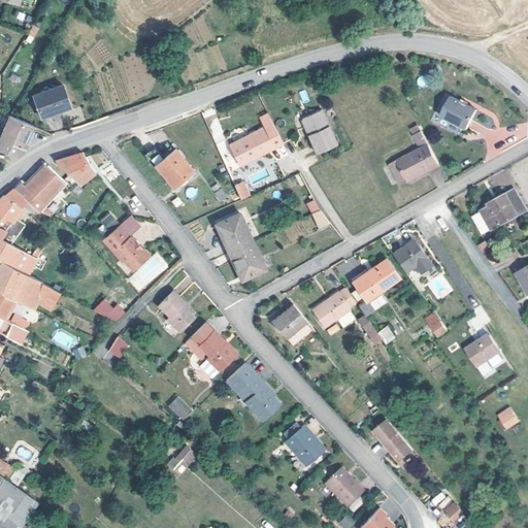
[(2,0),(1,7),(3,10),(21,14),(24,0),(2,0)]
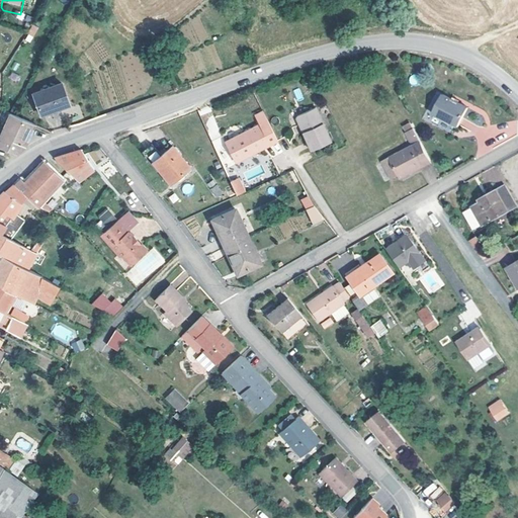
[(25,42),(26,44),(30,46),(35,35),(30,33),(25,42)]
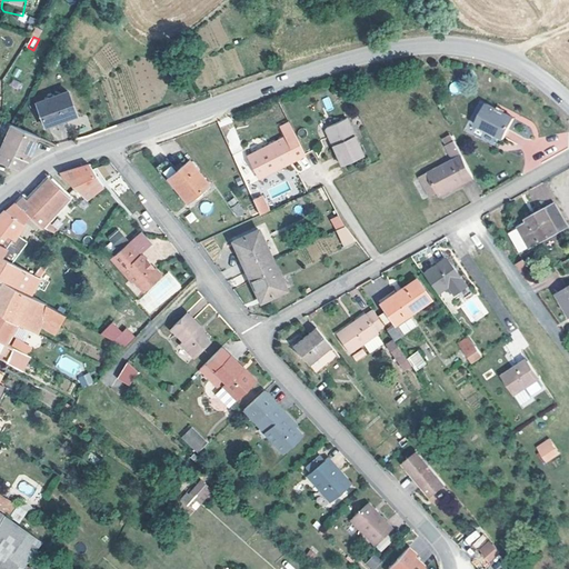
[(329,97),(322,99),(326,111),(333,109),(329,97)]
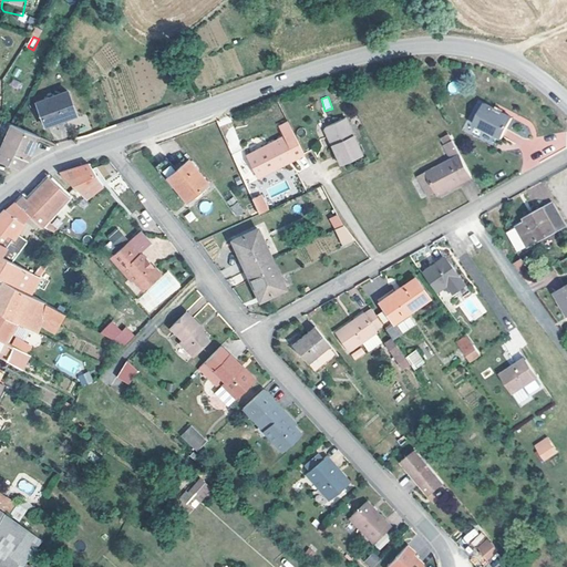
[(40,112),(49,135),(80,123),(71,100),(40,112)]
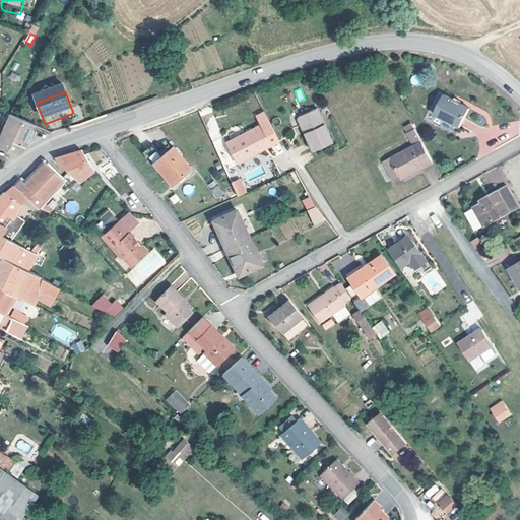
[(470,110),(445,95),(436,114),(461,128),(470,110)]
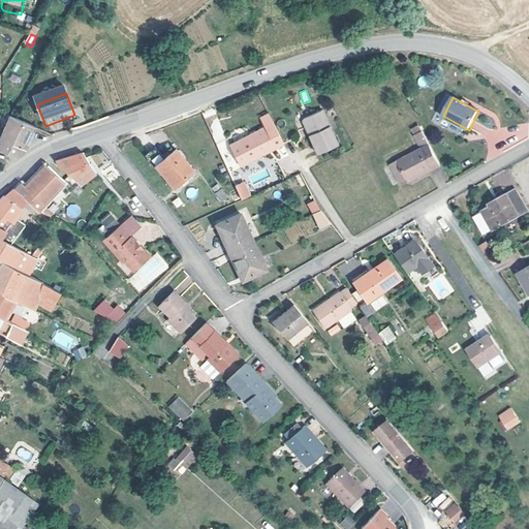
[(318,109),(301,119),(318,152),(336,142),(318,109)]
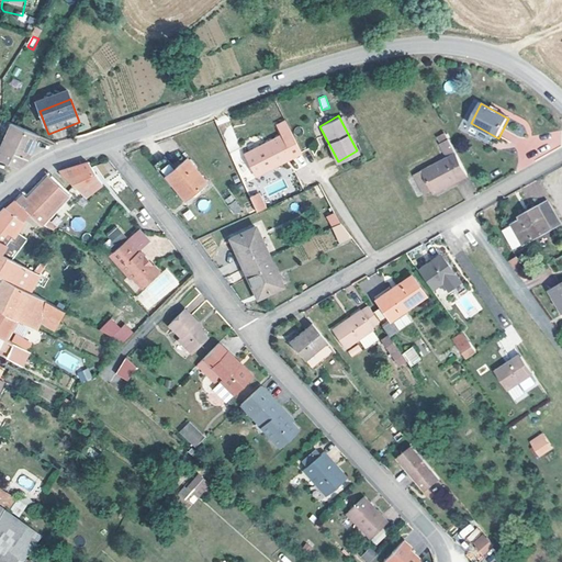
[(25,155),(38,132),(12,120),(0,148),(0,155),(15,164),(25,155)]
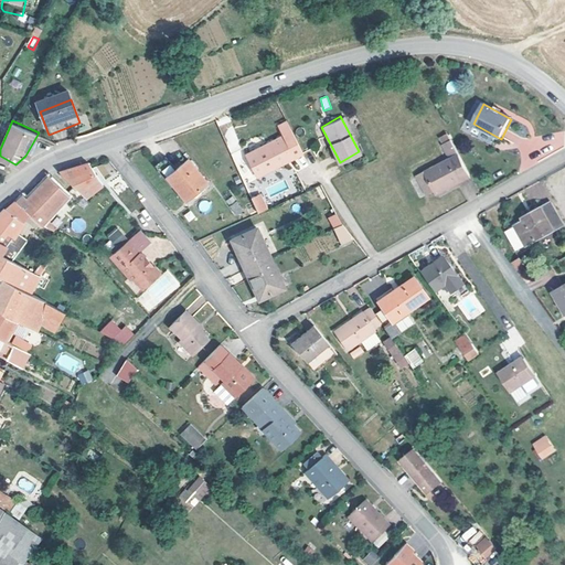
[(258,177),(304,157),(288,126),(283,128),(286,136),(247,152),(258,177)]
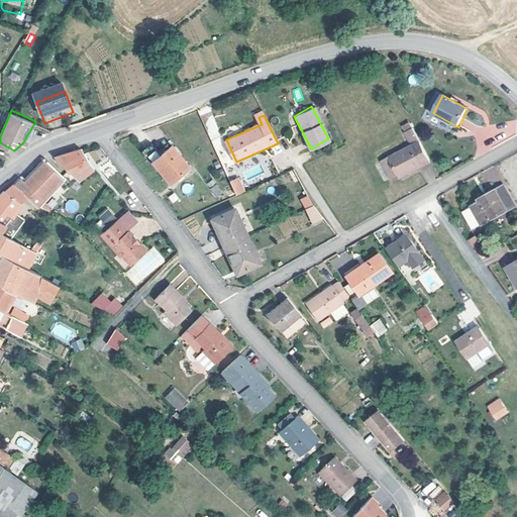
[(430,162),(413,129),(407,133),(413,143),(383,161),(392,178),(399,174),(401,178),(430,162)]
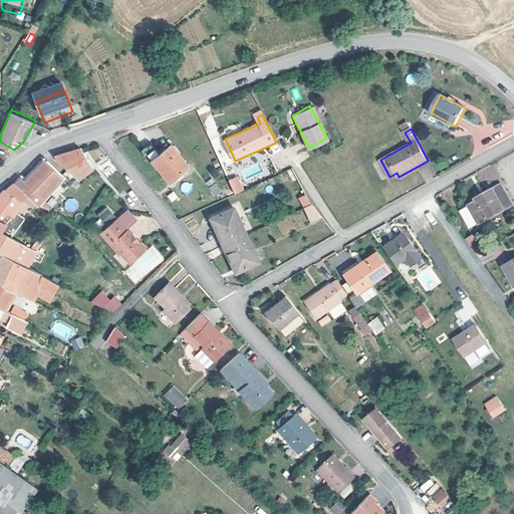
[(153,162),(170,182),(188,166),(171,147),(153,162)]
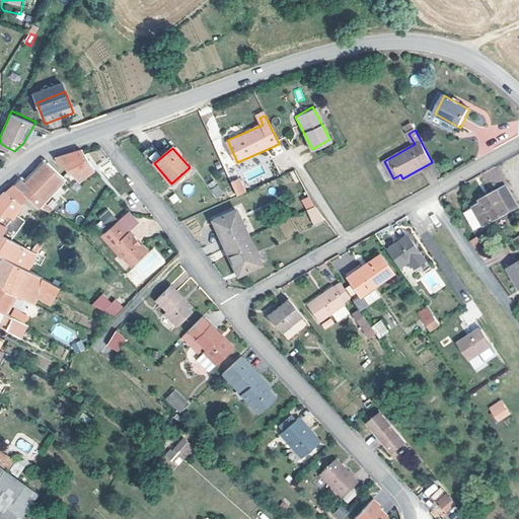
[(83,191),(97,177),(85,157),(72,162),(59,166),(83,191)]
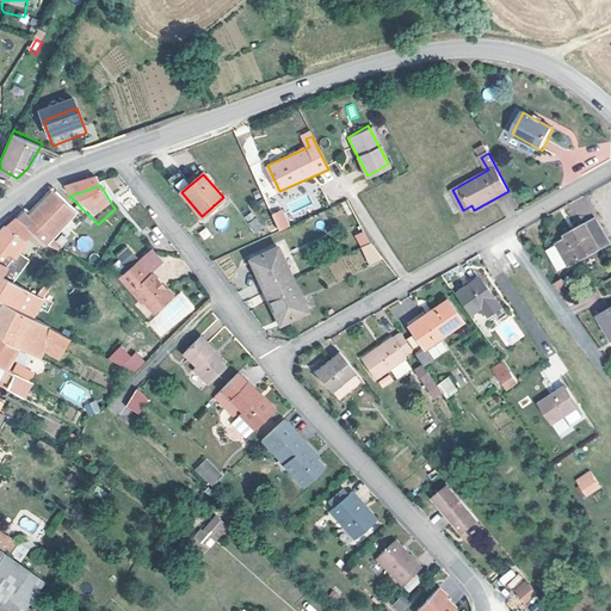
[(30,220),(23,229),(29,234),(42,244),(50,250),(55,246),(78,221),(59,203),(56,201),(43,215),(35,223),(30,220)]
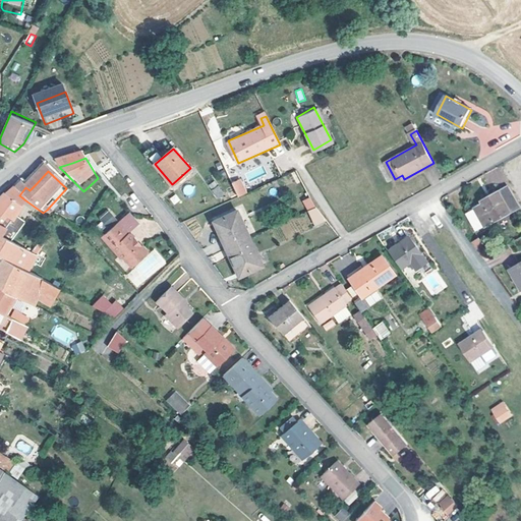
[(239,197),(246,194),(240,181),(233,185),(239,197)]
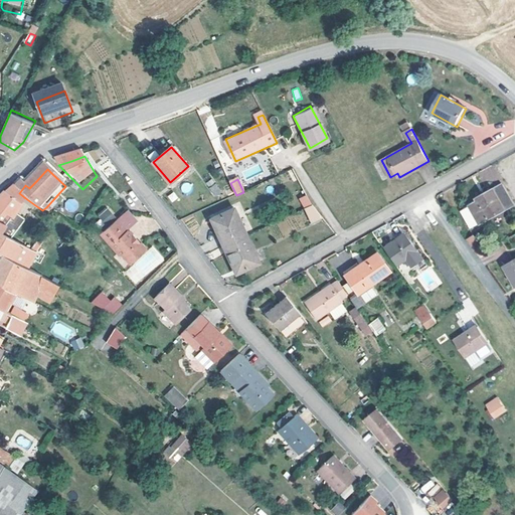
[(302,194),(305,193),(300,183),(297,185),(302,194)]
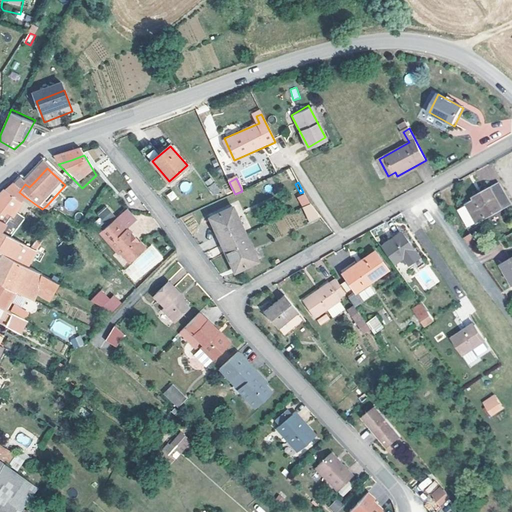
[(214,183),(208,188),(215,196),(221,191),(214,183)]
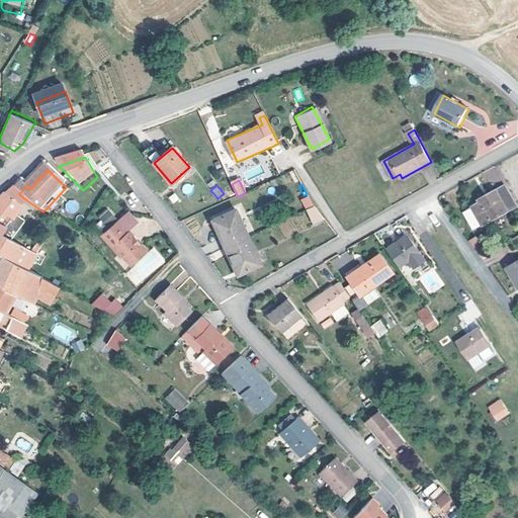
[(472,207),(484,226),(516,209),(505,187),(483,198),(484,200),(472,207)]
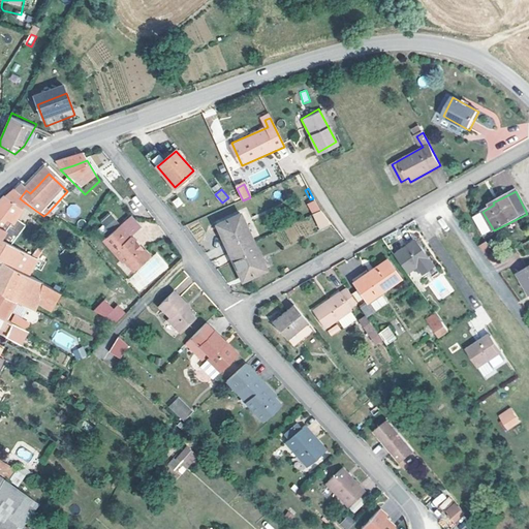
[(23,207),(25,203),(20,198),(17,197),(2,211),(0,213),(0,234),(10,240),(6,247),(41,269),(45,256),(44,256),(32,248),(38,227),(29,221),(27,224),(17,217),(23,207)]
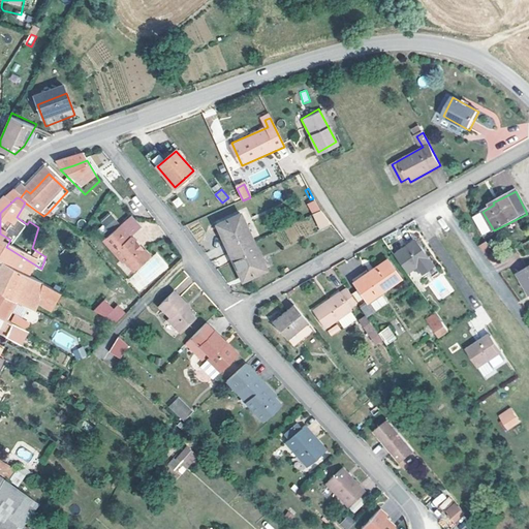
[(315,199),(307,204),(312,214),(319,210),(315,199)]
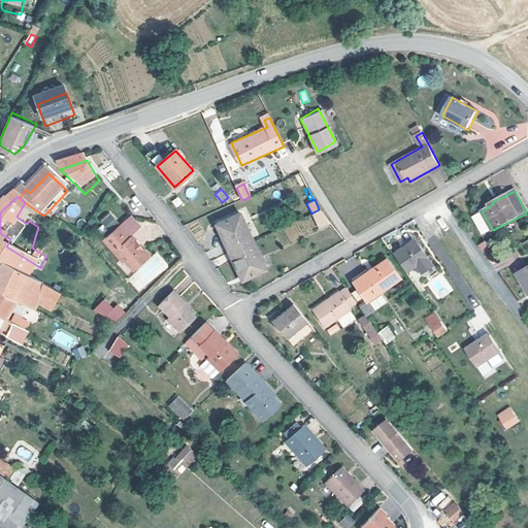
[(33,213),(36,210),(25,202),(23,206),(33,213)]
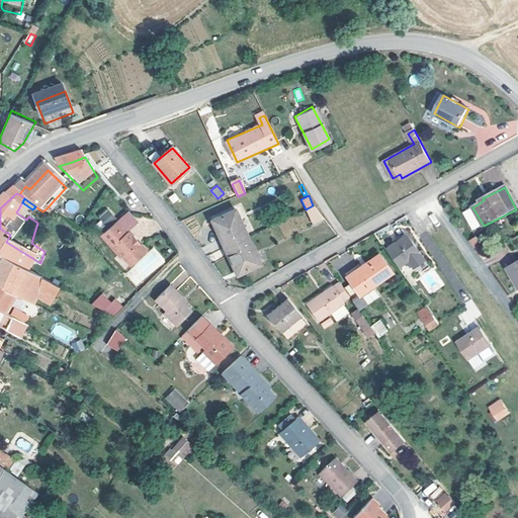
[(66,201),(67,212),(78,211),(77,200),(66,201)]
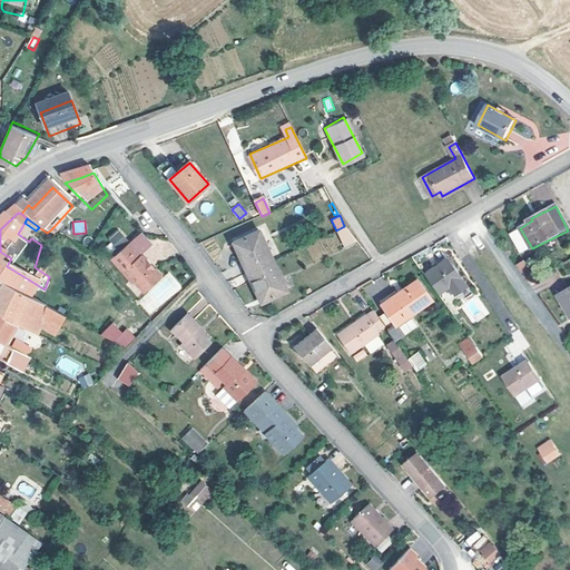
[(523,254),(532,248),(520,228),(518,226),(509,232),(523,254)]
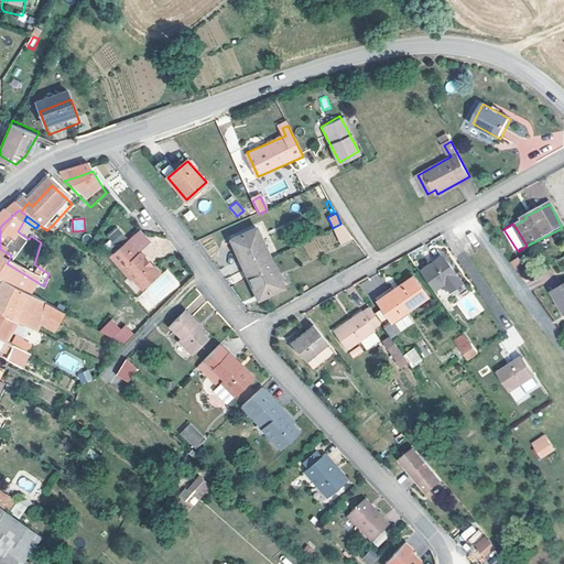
[(343,242),(351,238),(342,226),(336,228),(343,242)]
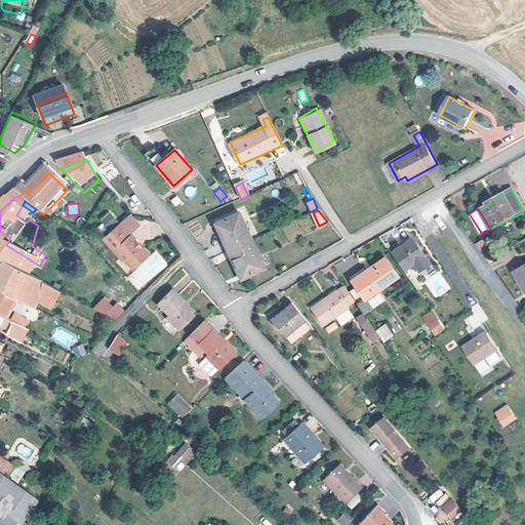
[(57,220),(47,211),(43,214),(54,223),(57,220)]
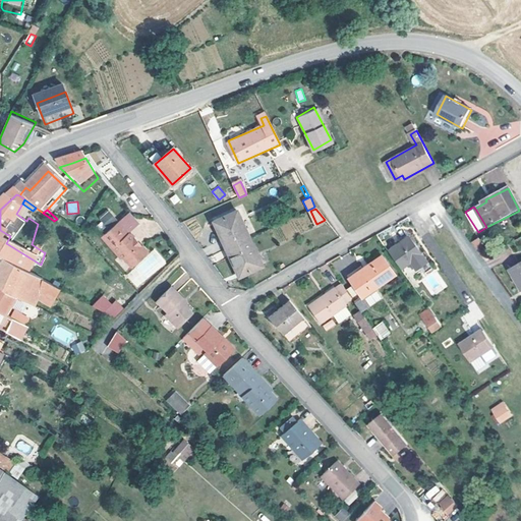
[(105,227),(116,220),(109,210),(99,217),(105,227)]
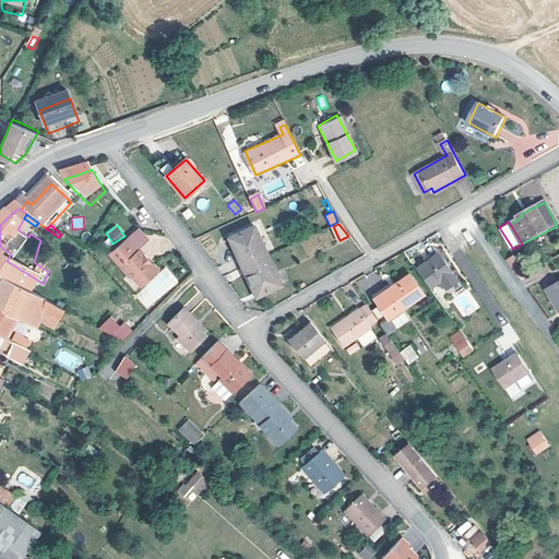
[(244,269),(268,258),(253,227),(229,238),(244,269)]
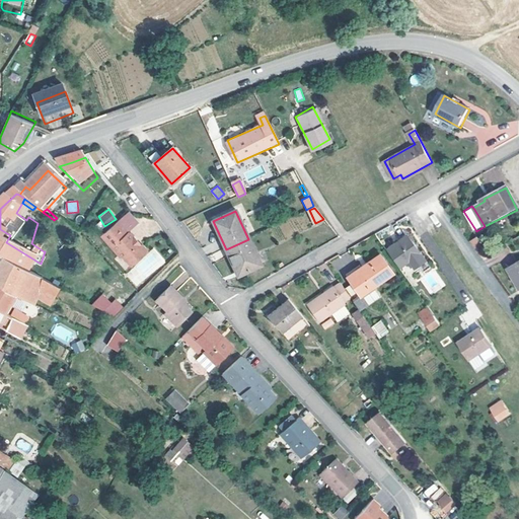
[(124,216),(115,224),(124,234),(133,226),(124,216)]
